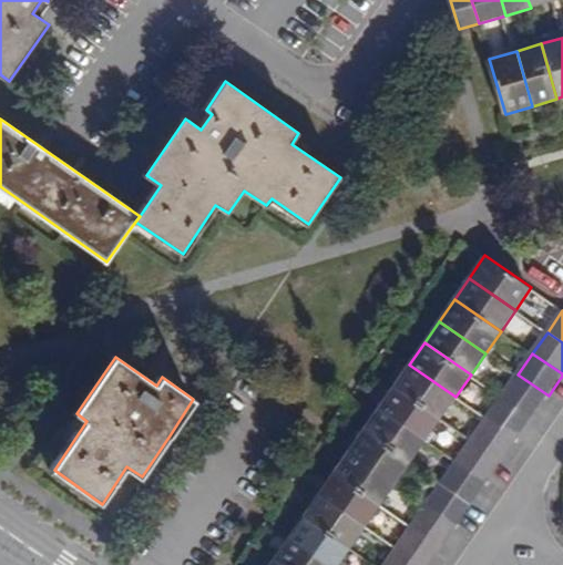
[(409,365),(393,387),(440,419),(456,397),(409,365)]
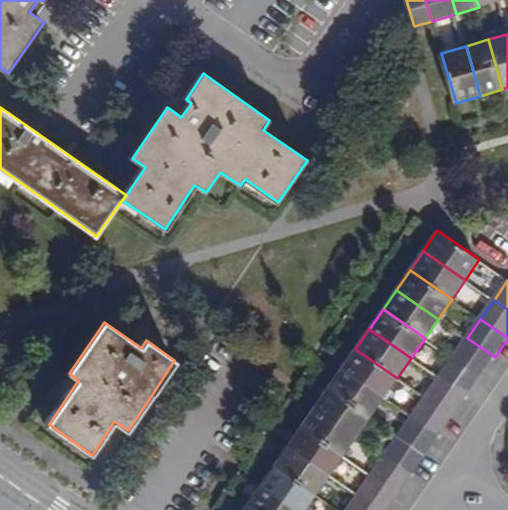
[(467,338),(454,358),(481,377),(495,357),(467,338)]
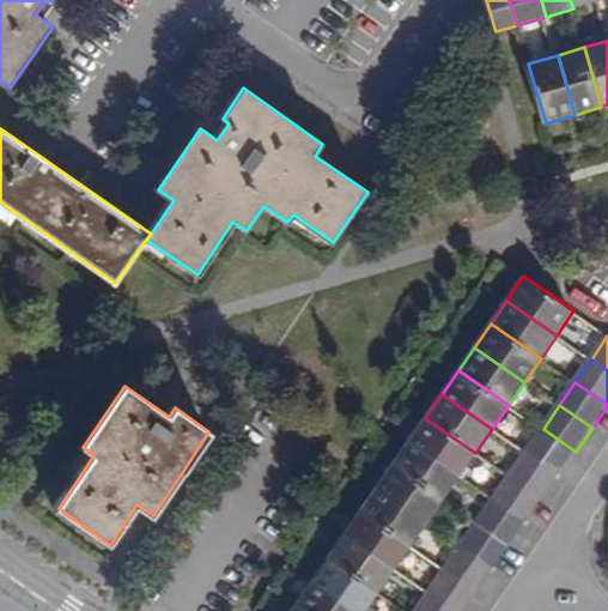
[(425,418),(409,442),(460,477),(475,453),(425,418)]
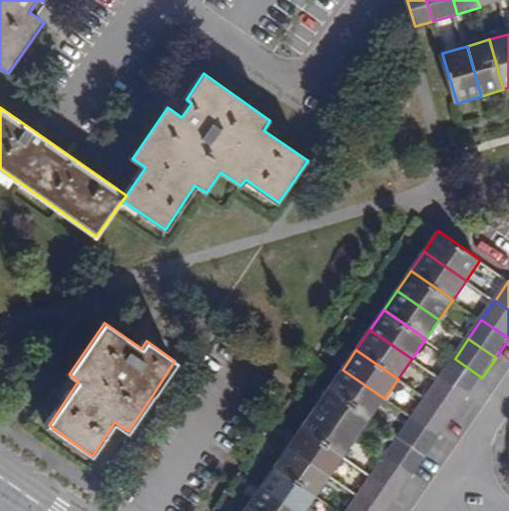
[(455,359),(441,379),(469,397),(482,378),(455,359)]
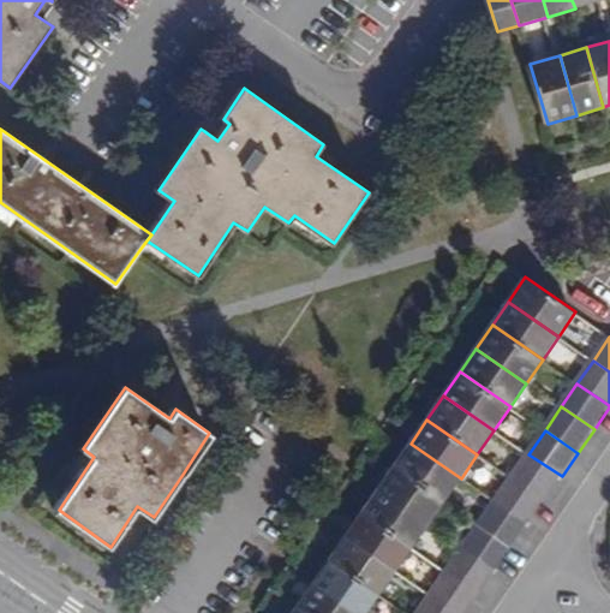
[(411,444),(395,465),(446,500),(461,478),(411,444)]
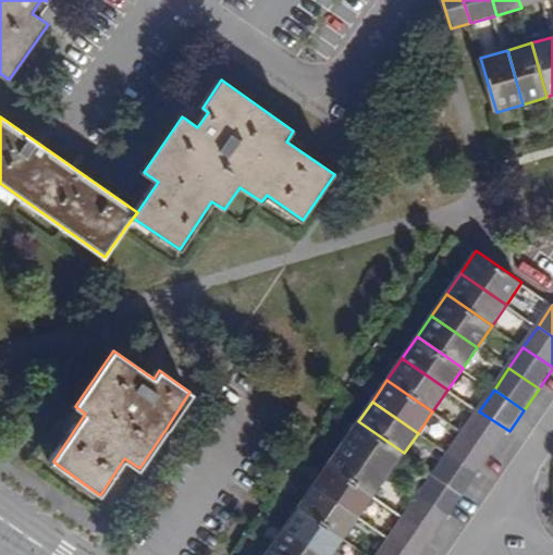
[(479,411),(464,433),(494,454),(510,431),(479,411)]
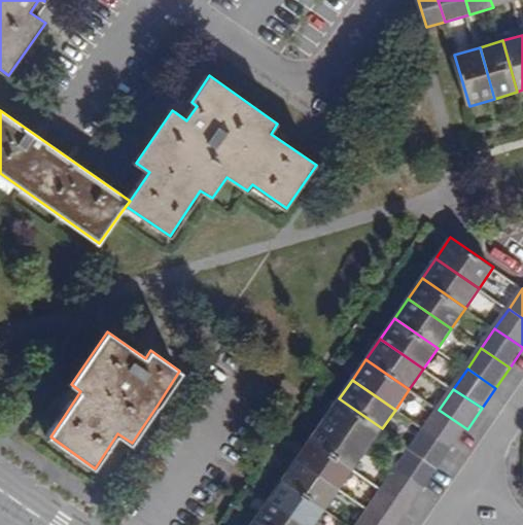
[(339,398),(324,419),(368,449),(382,428),(339,398)]
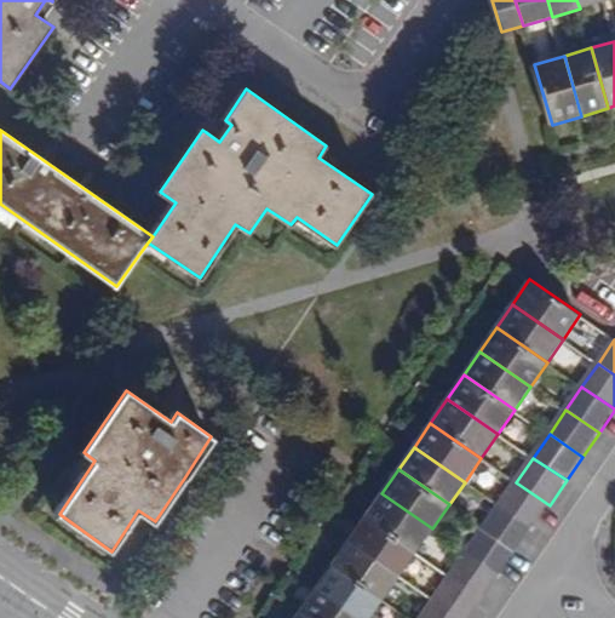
[(516,482),(500,505),(533,528),(550,505),(516,482)]
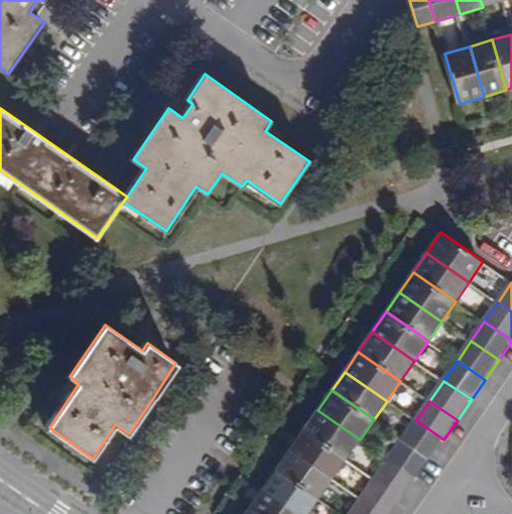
[(317,410),(304,430),(347,460),(360,439),(317,410)]
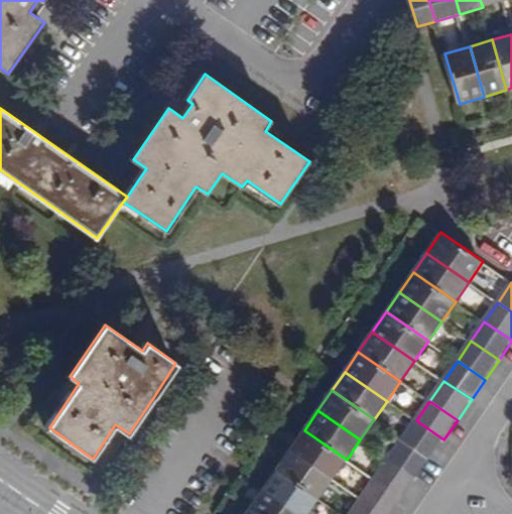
[(416,420),(403,439),(430,459),(443,439),(416,420)]
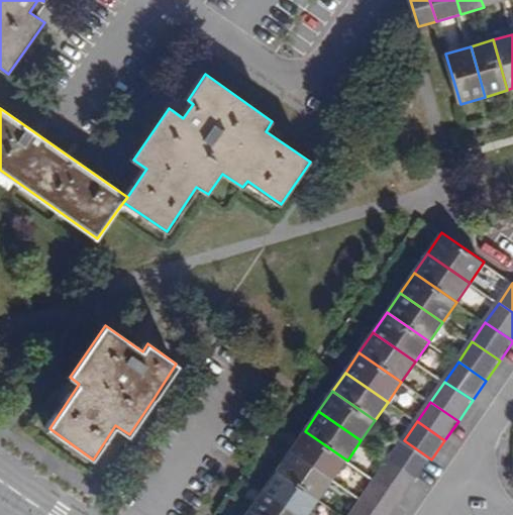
[(305,431),(292,450),(333,480),(347,460),(305,431)]
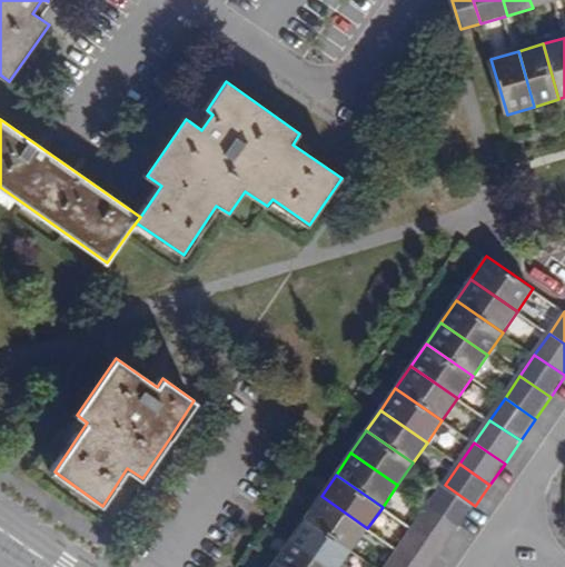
[(445,485),(429,507),(459,528),(475,506),(445,485)]
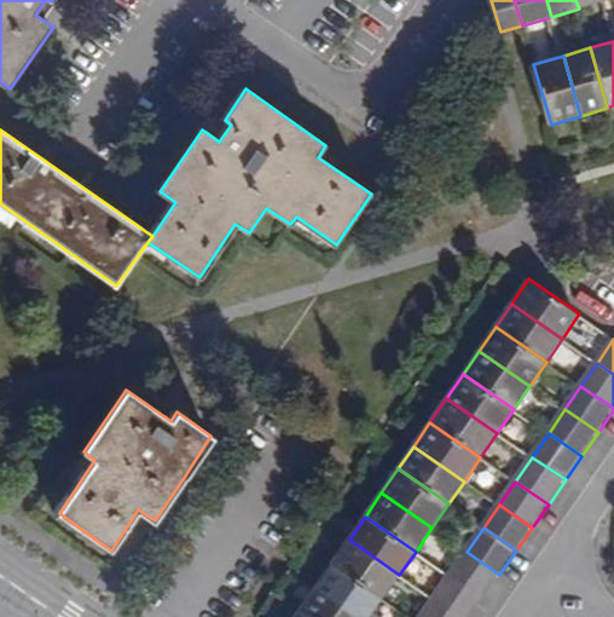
[(349,540),(332,564),(383,599),(399,575),(349,540)]
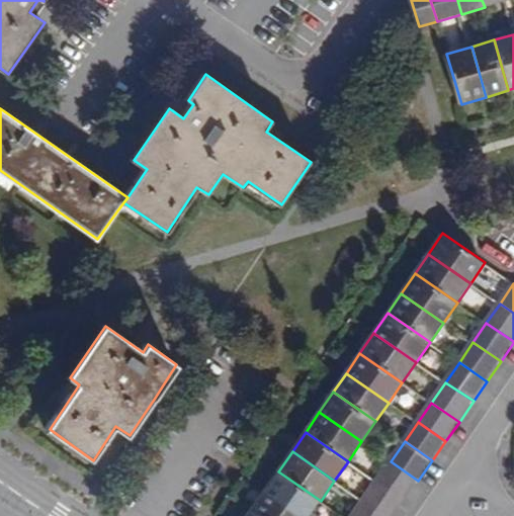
[(391,461),(377,482),(405,501),(418,481),(391,461)]
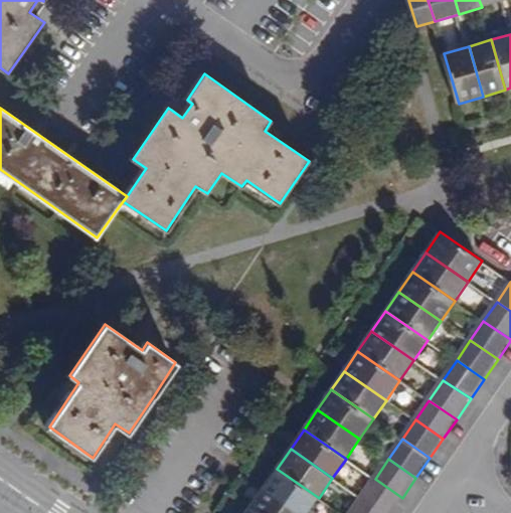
[(277,469),(264,489),(299,512),(308,512),(319,498),(277,469)]
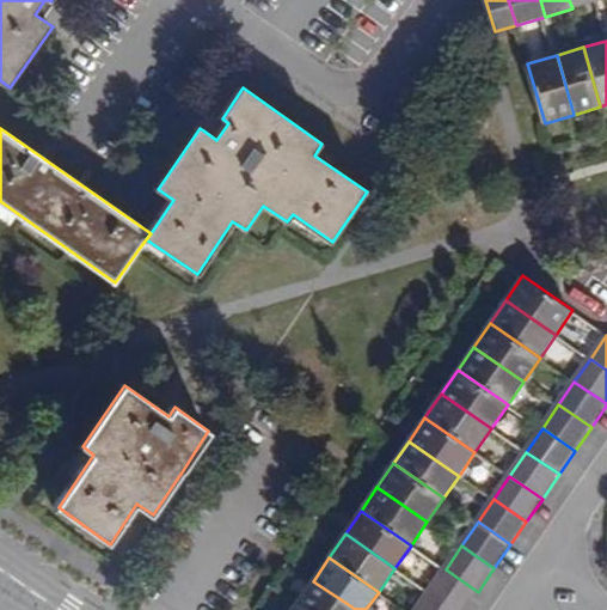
[(446,569),(430,592),(455,609),(465,609),(478,592),(446,569)]
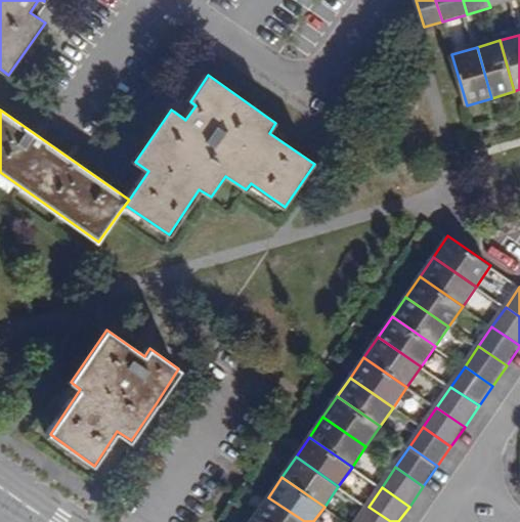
[(304,521),(268,497),(254,517),(261,521),(304,521)]
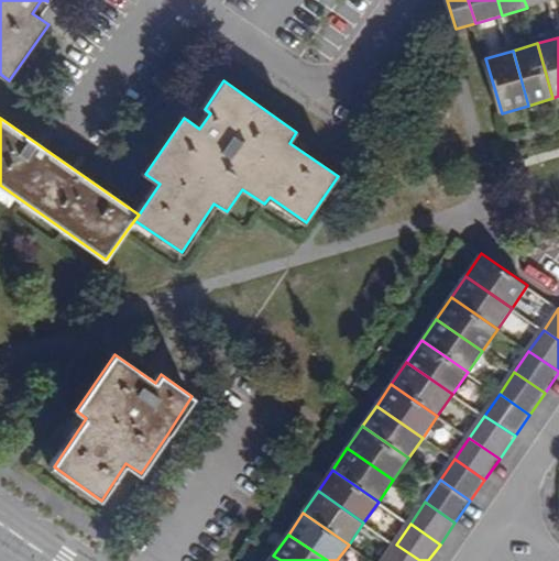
[(419,560),(396,545),(384,560),(419,560)]
